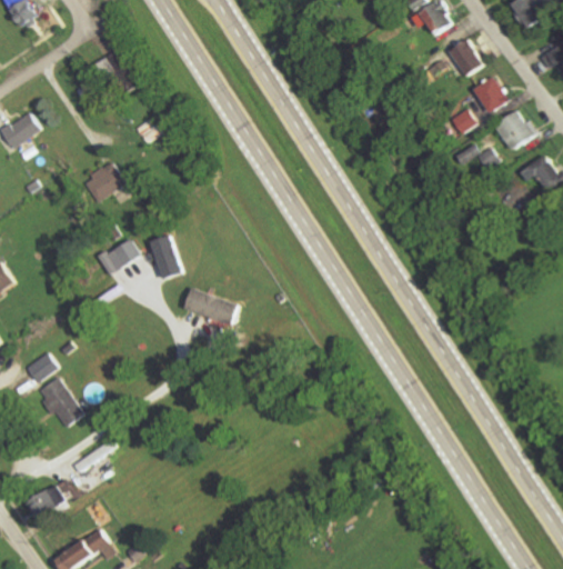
[(34,19),(24,0),(17,0),(6,6),(18,28),(34,19)]
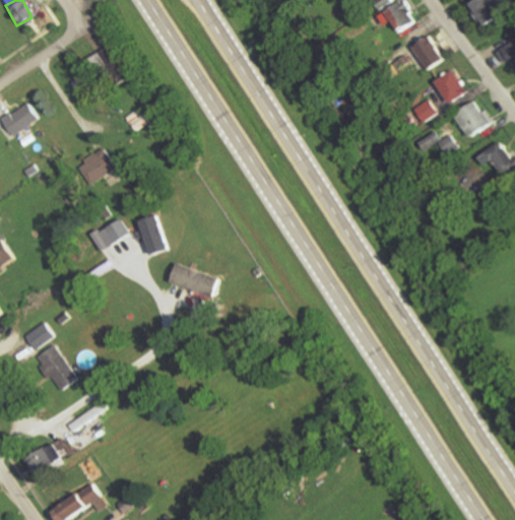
[(388,0),(387,0),(371,0),(370,1),(375,9),(388,0)]
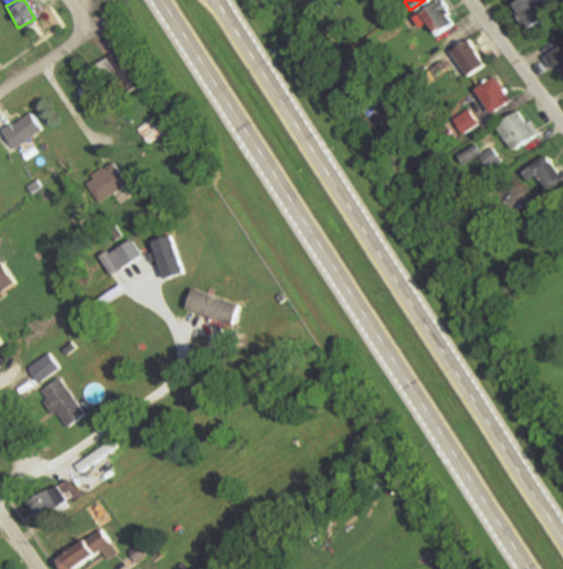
[(414,27),(423,21),(431,35),(450,23),(435,0),(434,0),(408,16),(414,27)]
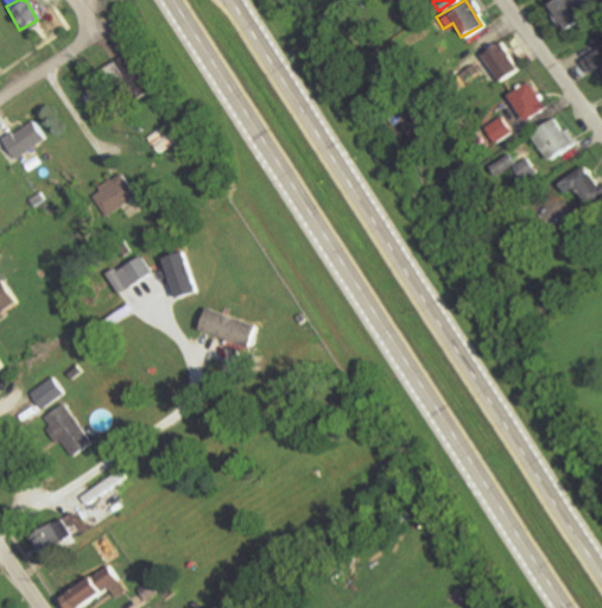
[(543,0),(542,1),(558,31),(591,11),(584,0),(543,0)]
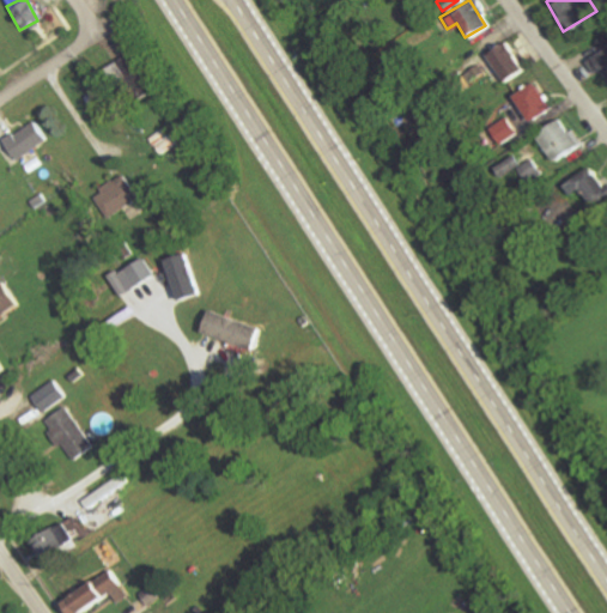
[(580,61),(589,76),(596,71),(605,84),(606,82),(606,48),(599,37),(590,43),(595,50),(580,61)]
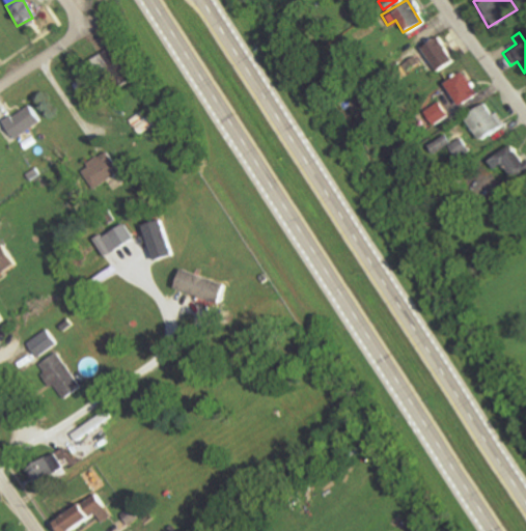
[(446,62),(436,36),(418,44),(430,70),(446,62)]
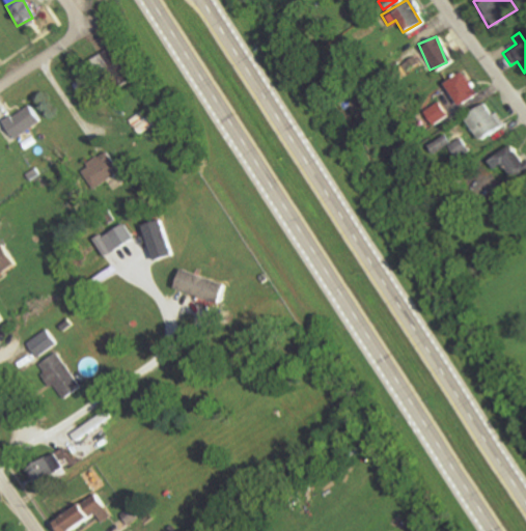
[(128,76),(104,48),(94,56),(118,84),(128,76)]
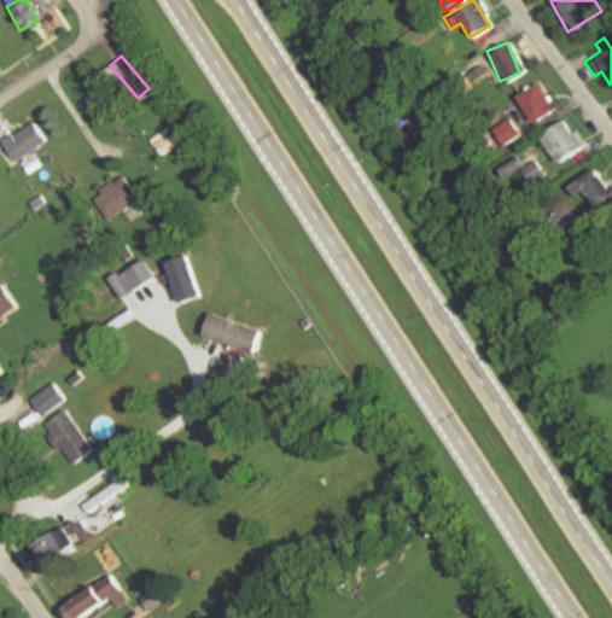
[(512,95),(529,122),(549,109),(534,83),(512,95)]
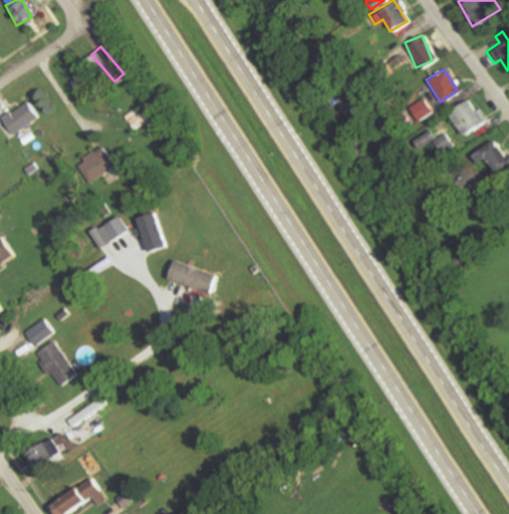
[(415,120),(429,110),(419,98),(406,107),(415,120)]
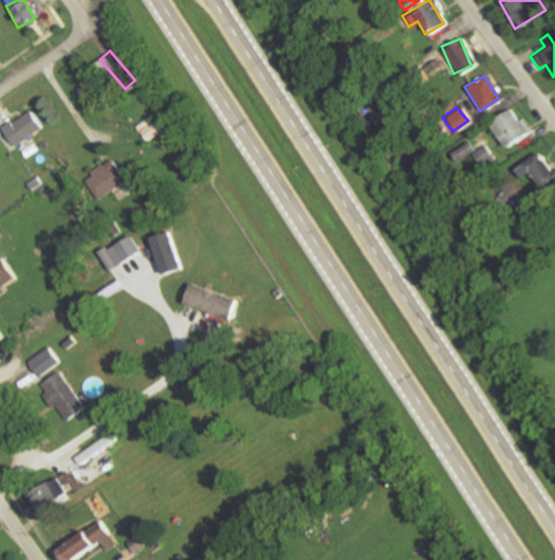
[(525,130),(518,117),(512,120),(506,108),(484,121),(499,147),(525,130)]
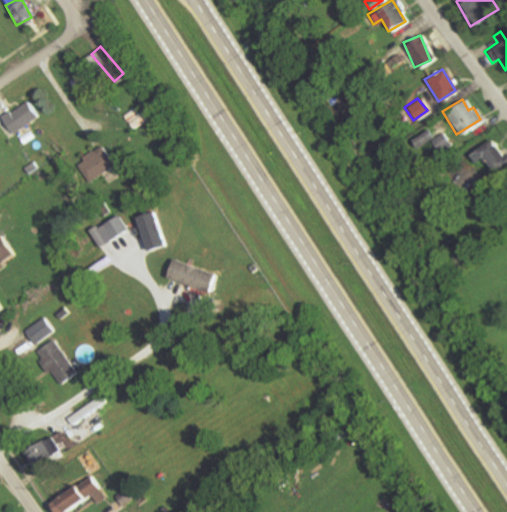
[(0,119),(8,133),(34,118),(24,101),(0,115),(0,119)]
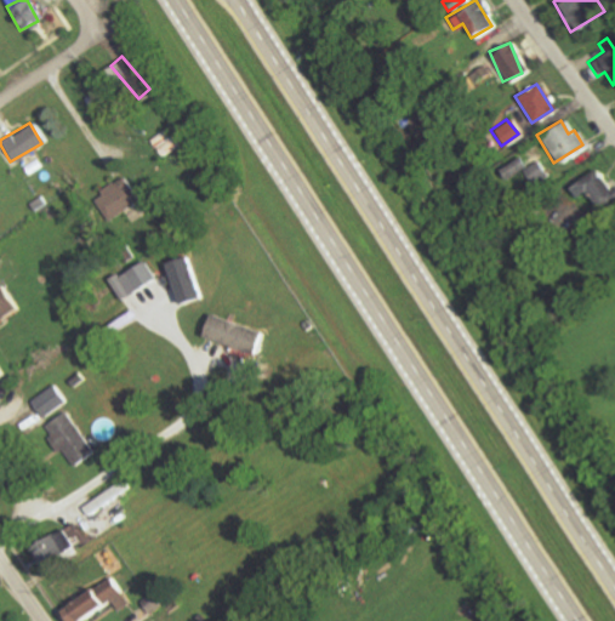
[(501,180),(517,169),(528,186),(542,176),(531,160),(522,166),(514,157),(495,170),(501,180)]
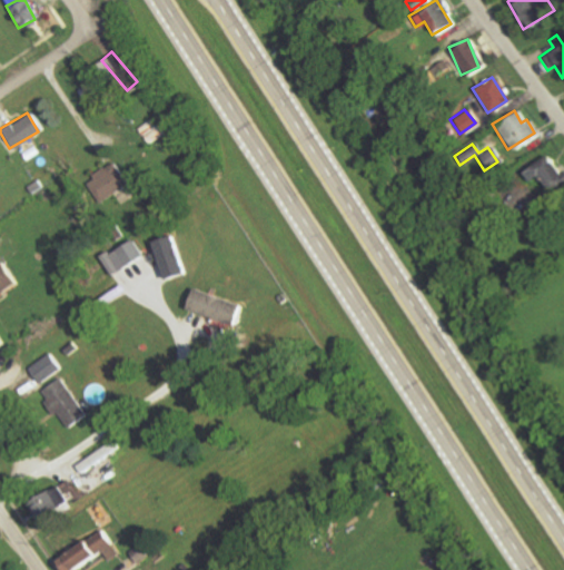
[(517,173),(524,182),(533,175),(546,194),(563,180),(563,176),(560,170),(555,174),(541,155),(517,173)]
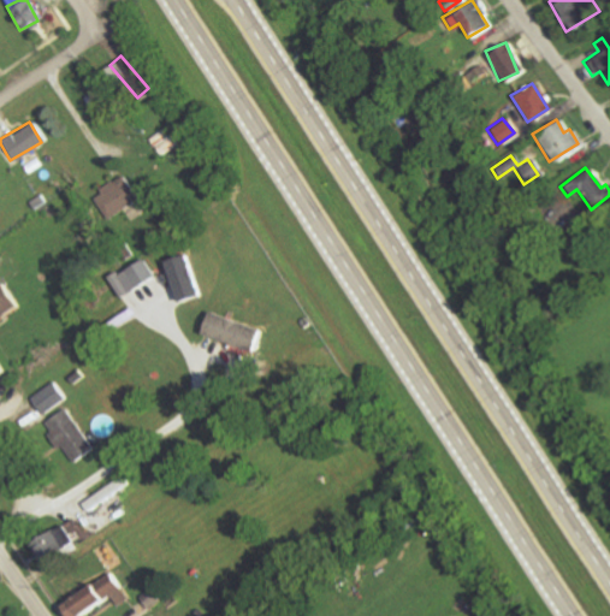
[(88,196),(102,219),(134,199),(119,176),(88,196)]
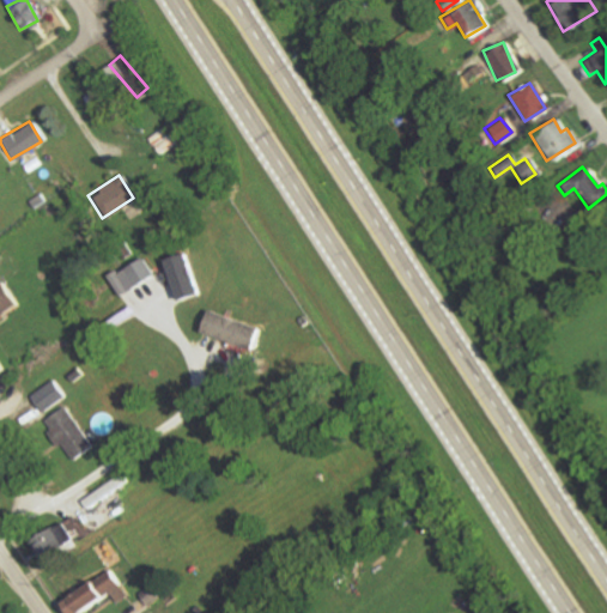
[(173,301),(194,293),(182,253),(161,259),(173,301)]
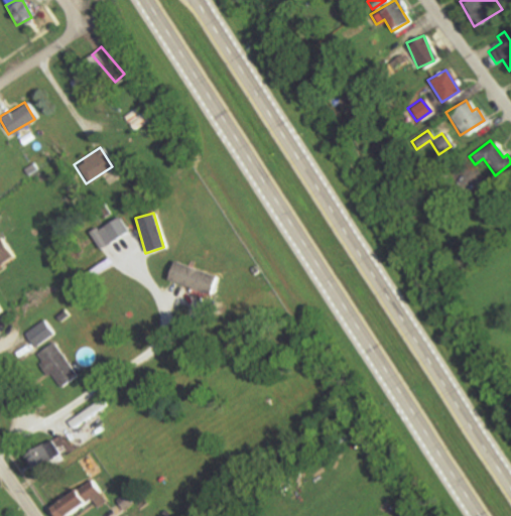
[(88,232),(95,248),(125,234),(118,218),(88,232)]
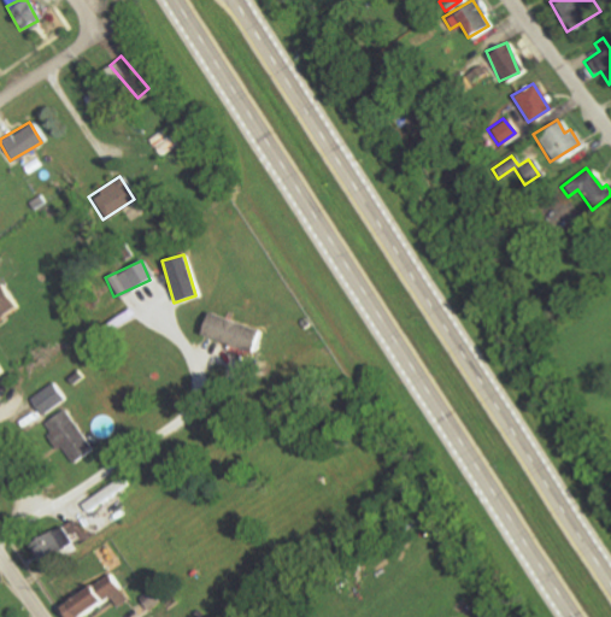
[(0,315),(13,305),(0,287),(0,315)]
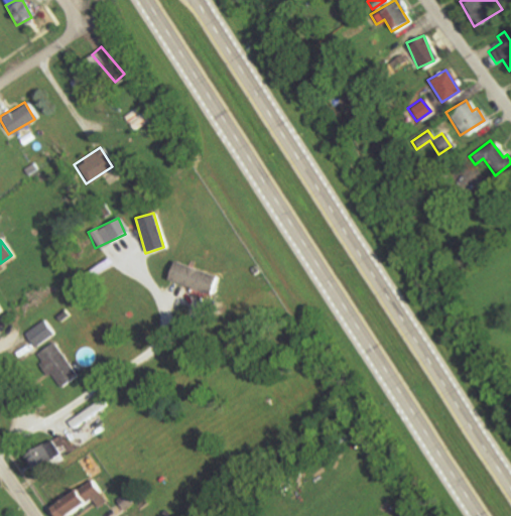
[(166,281),(210,291),(215,273),(170,263),(166,281)]
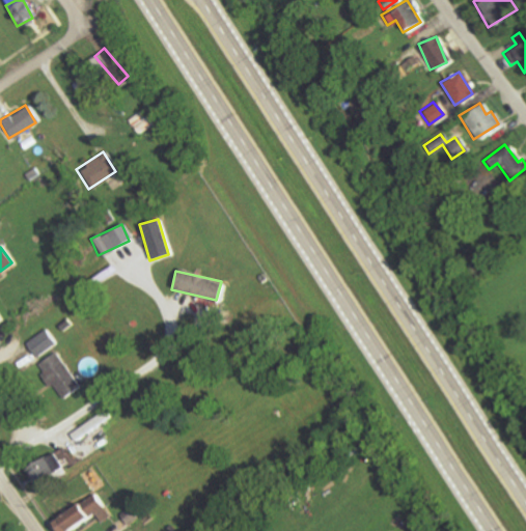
[(52,343),(43,329),(22,342),(32,357),(52,343)]
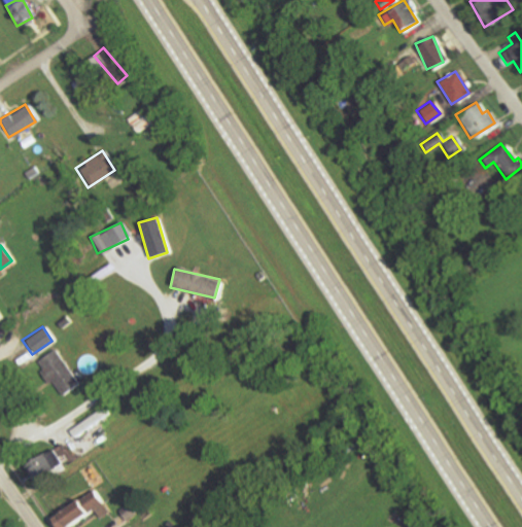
[(33,361),(44,384),(49,381),(58,394),(74,385),(55,349),(33,361)]
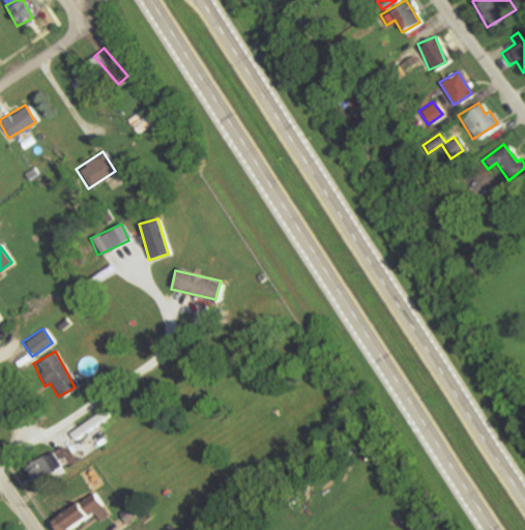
[(106,418),(101,411),(66,433),(70,439),(106,418)]
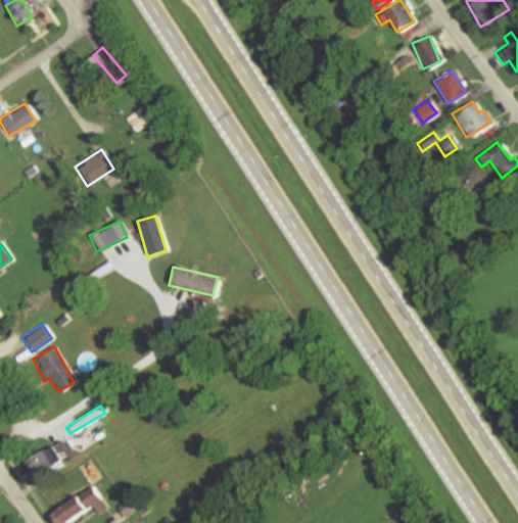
[(21,460),(29,475),(58,462),(50,445),(21,460)]
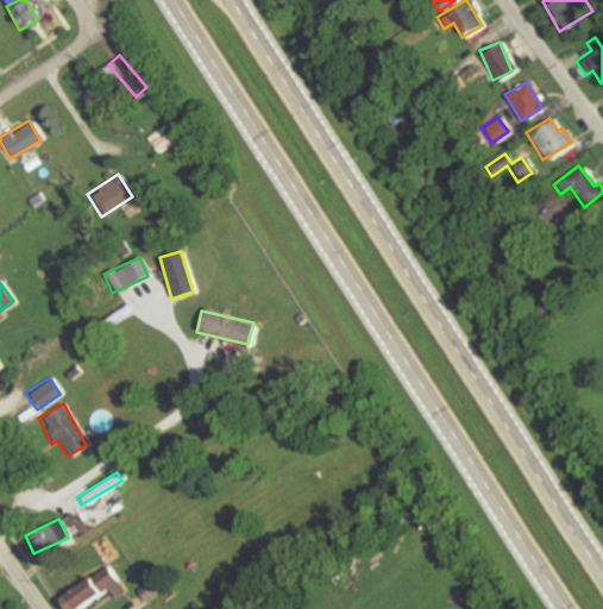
[(55,600),(61,608),(71,608),(105,589),(111,598),(121,591),(105,566),(55,600)]
